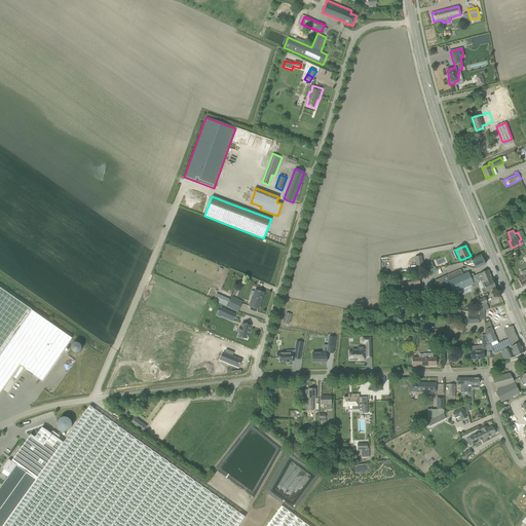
[(423,267),(421,256),(415,257),(416,269),(423,267)]
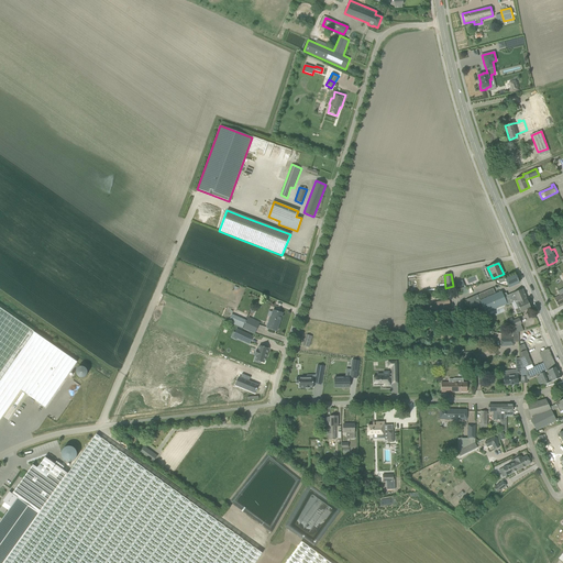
[(519,283),(516,274),(507,278),(498,280),(499,284),(506,282),(508,287),(519,283)]
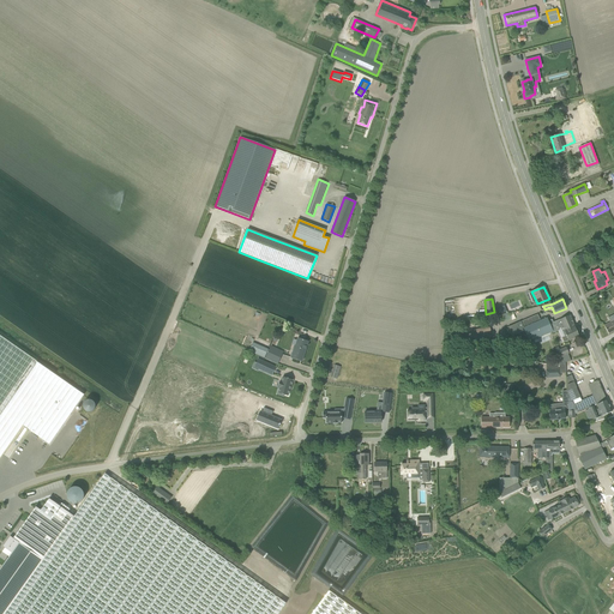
[(511,337),(524,331),(529,342),(553,331),(553,333),(559,330),(559,329),(561,329),(564,327),(567,325),(570,330),(575,327),(570,315),(553,323),(552,319),(548,321),(547,318),(541,321),(537,314),(521,321),(507,327),(511,337)]
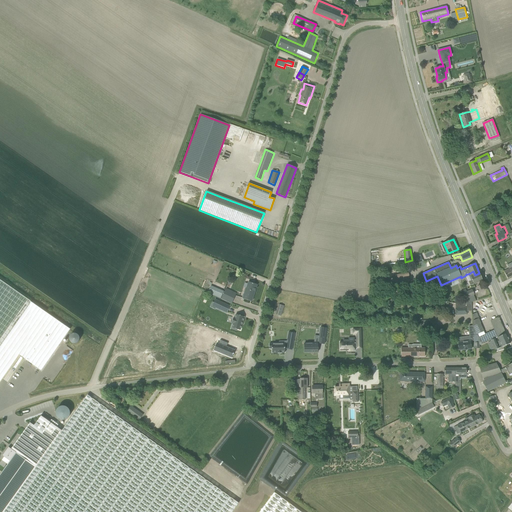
[(478,282),(482,281),(483,280),(479,273),(475,275),(473,271),(470,273),(468,274),(471,281),(468,282),(470,286),(478,282)]
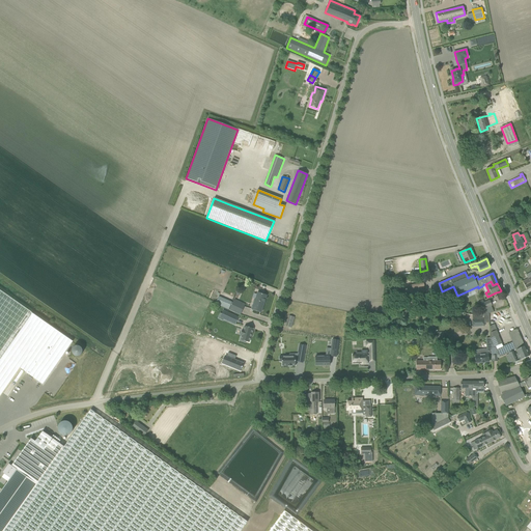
[(0,358),(32,313),(0,290),(0,358)]
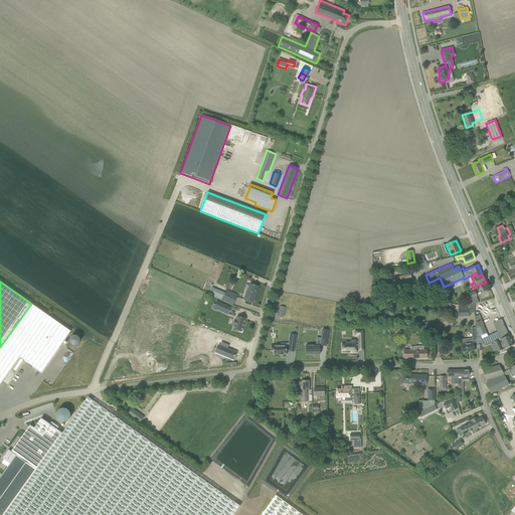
[(244,300),(248,301),(252,303),(259,287),(250,284),(248,290),(247,290),(244,300)]
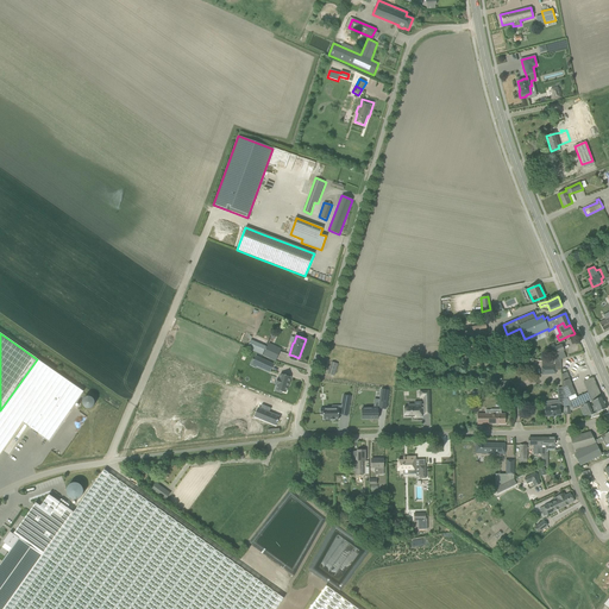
[(251,340),(248,349),(262,356),(265,346),(251,340)]
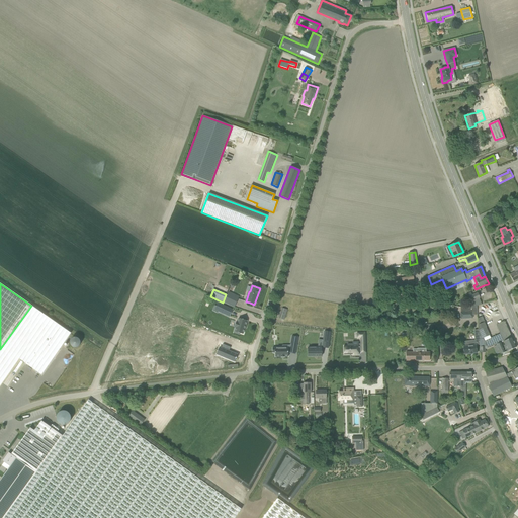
[(234,307),(239,297),(229,292),(224,303),(234,307)]
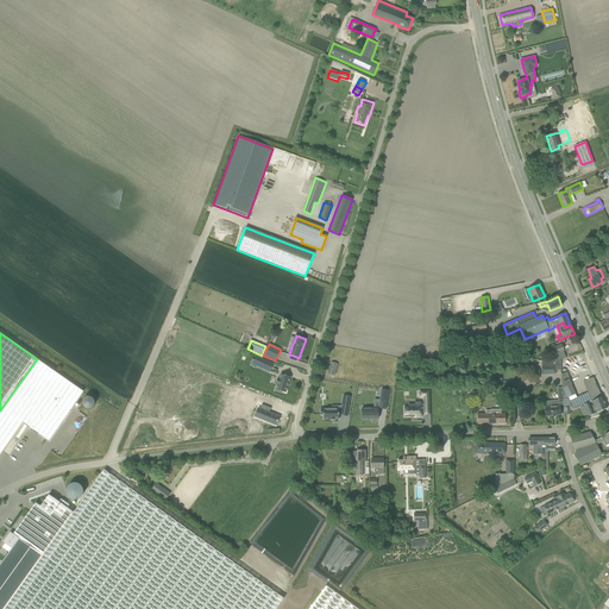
[(564,351),(562,345),(552,349),(554,355),(563,351),(564,351)]
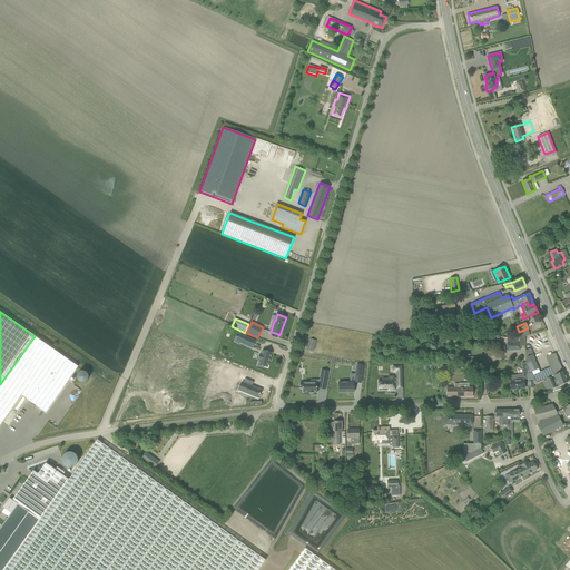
[(239,332),(236,340),(254,347),(257,340),(239,332)]
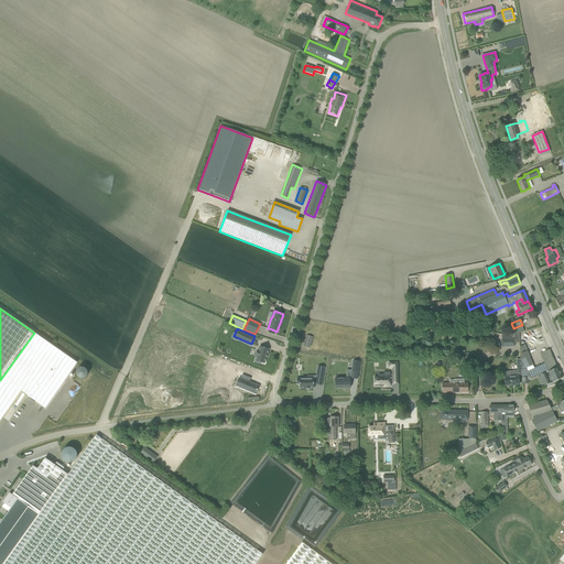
[(34,333),(0,380),(0,419),(20,391),(45,409),(77,362),(34,333)]
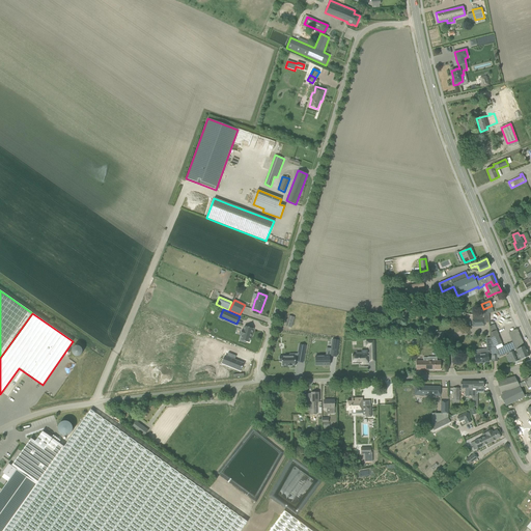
[(485,313),(472,314),(472,318),(473,327),(484,326),(484,323),(490,323),(488,313),(485,313)]
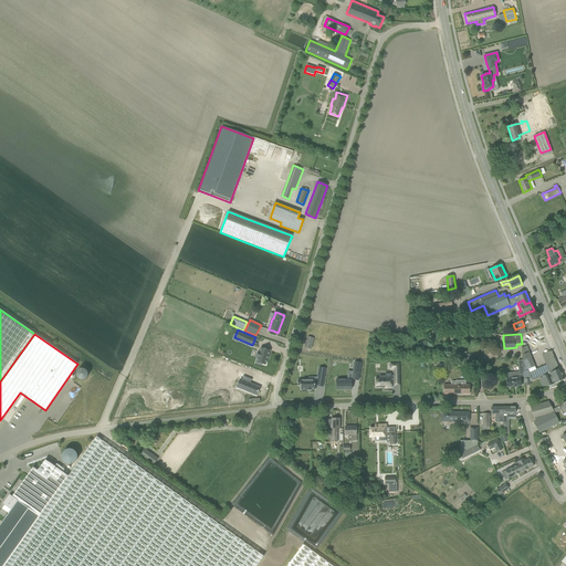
[(307,336),(304,347),(311,349),(314,338),(307,336)]
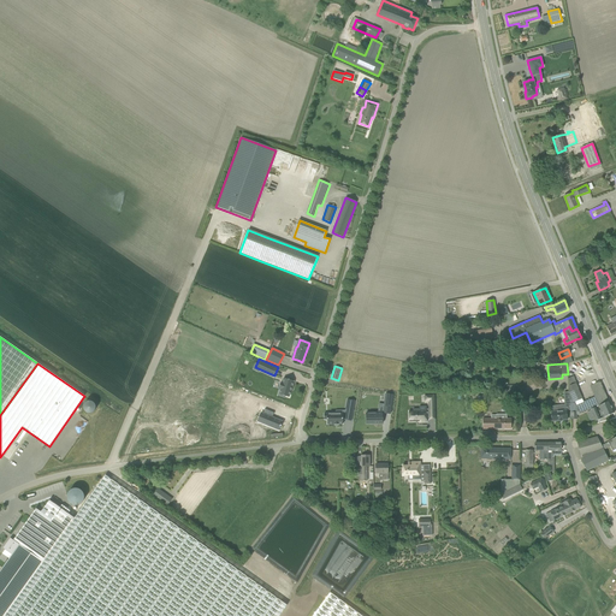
[(273,386),(271,392),(278,395),(279,394),(283,395),(288,379),(278,375),(277,379),(276,379),(272,386),(273,386)]
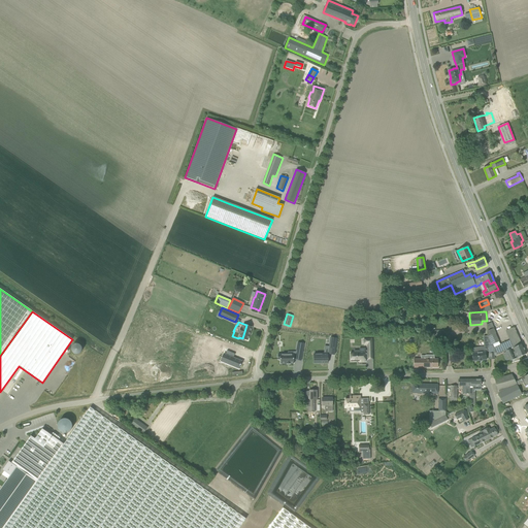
[(493,328),(487,331),(488,336),(488,347),(489,353),(489,354),(493,353),(495,356),(497,355),(506,351),(510,349),(514,348),(521,344),(514,328),(508,330),(506,331),(509,340),(494,348),(493,344),(499,341),(495,333),(493,328)]
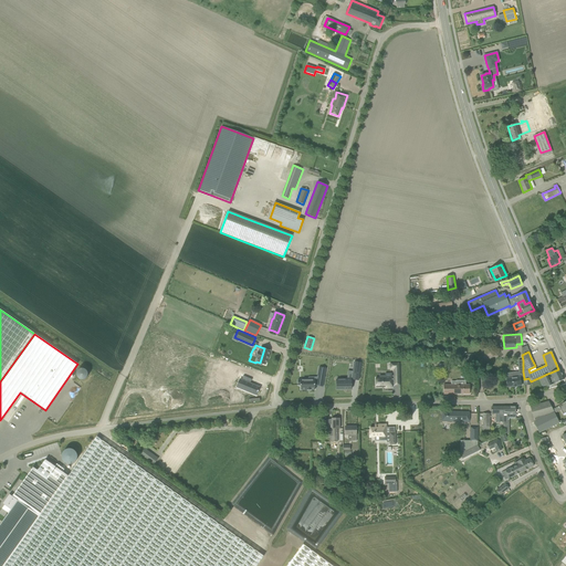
[(375,378),(376,388),(386,388),(392,388),(391,385),(395,385),(395,379),(399,379),(398,364),(390,364),(390,369),(394,369),(394,376),(390,376),(390,378),(386,378),(385,376),(379,376),(379,378),(375,378)]
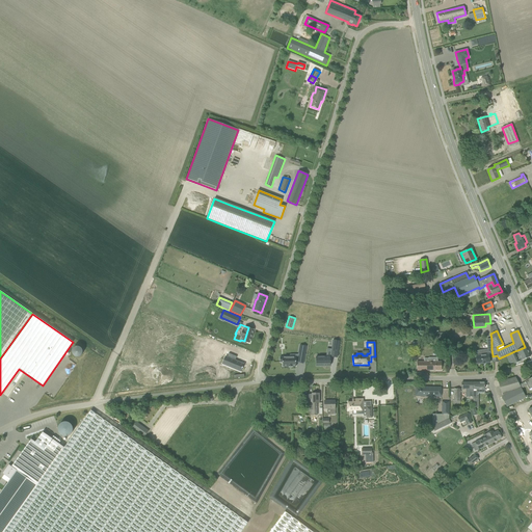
[(67,353),(77,358),(81,351),(72,345),(67,353)]
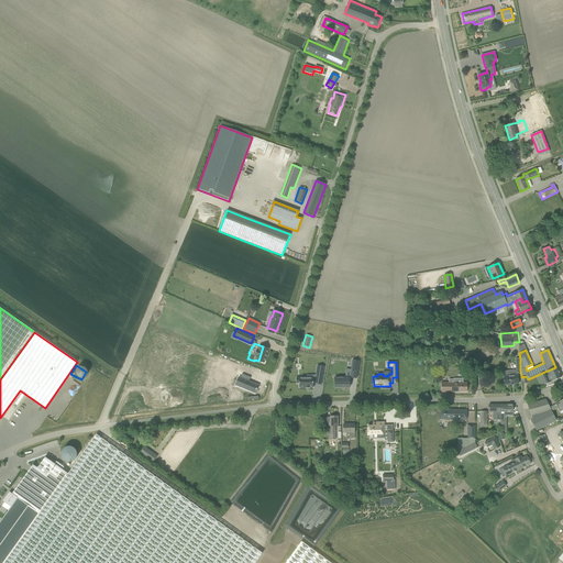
[(317,365),(315,378),(322,379),(324,366),(317,365)]
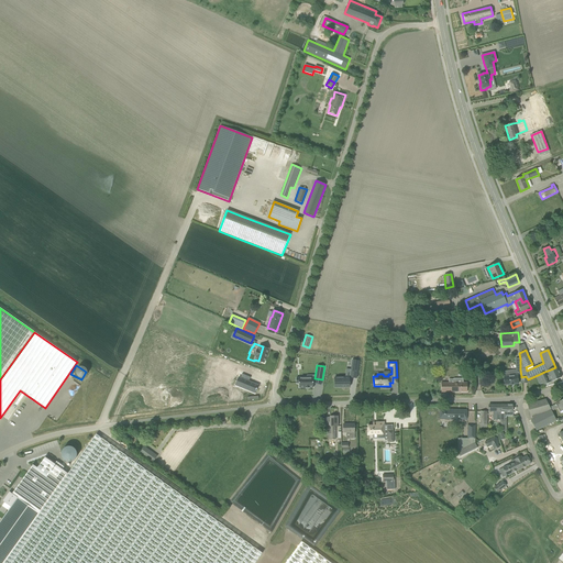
[(231,367),(230,374),(242,378),(241,382),(238,381),(235,387),(255,394),(257,387),(249,385),(252,375),(231,367)]
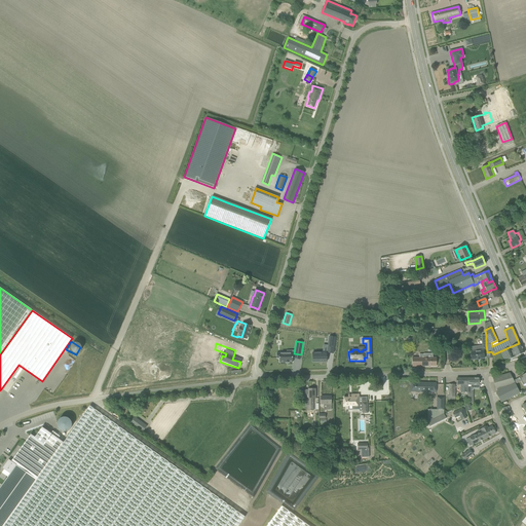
[(509,347),(504,349),(506,354),(509,360),(524,352),(520,343),(519,343),(512,346),(513,349),(510,350),(509,347)]
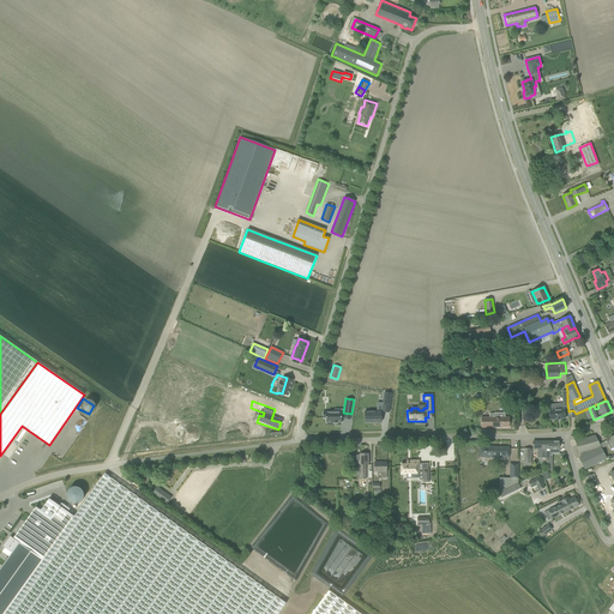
[(459,402),(459,408),(449,408),(449,411),(444,411),(444,417),(449,417),(449,420),(453,420),(453,417),(458,417),(458,420),(463,420),(463,413),(469,413),(468,402),(459,402)]
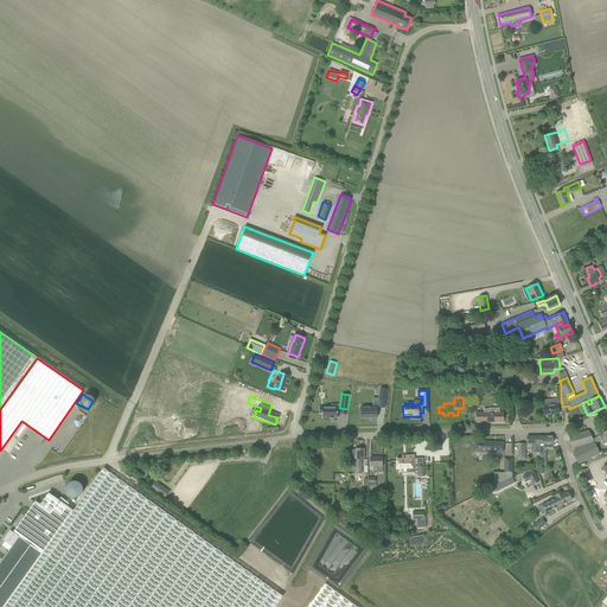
[(544,411),(544,415),(558,414),(558,406),(555,406),(554,402),(538,404),(540,413),(544,411)]
